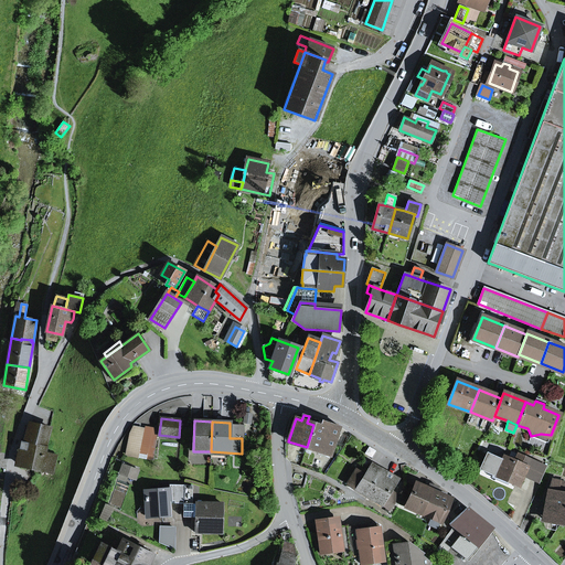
[(307,447),(330,456),(340,427),(322,422),(320,427),(313,425),(307,447)]
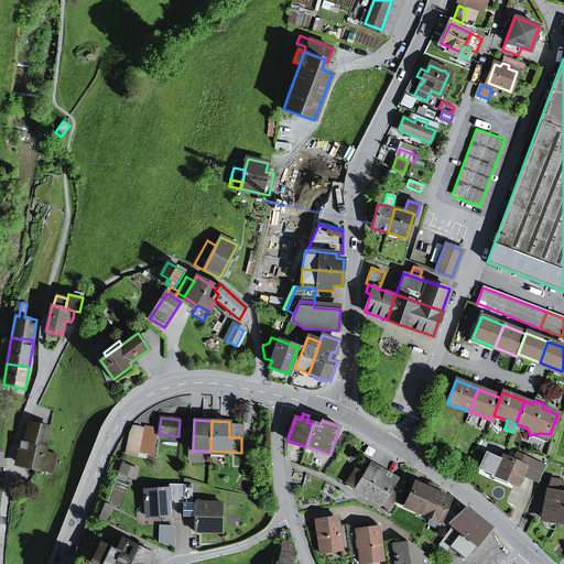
[(46,446),(51,427),(30,423),(25,442),(26,442),(46,446)]
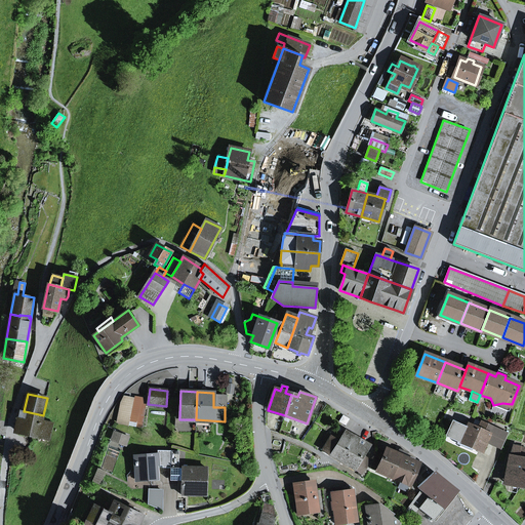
[(116,423),(142,428),(147,399),(135,396),(134,398),(124,396),(120,403),(116,423)]
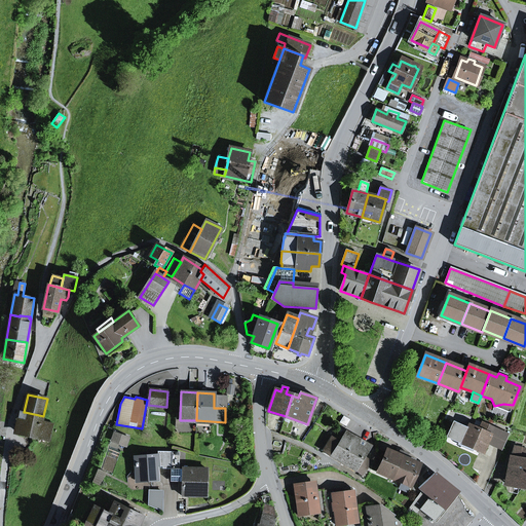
[(214,408),(225,408),(226,398),(214,397),(214,408)]
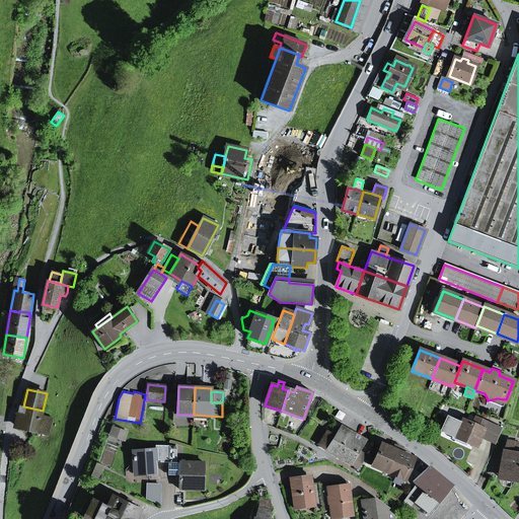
[(488,400),(503,406),(506,399),(497,398),(488,400)]
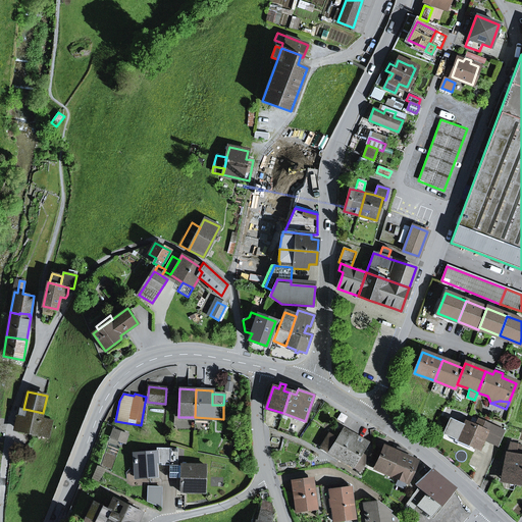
[(17,415),(14,427),(38,432),(41,418),(43,413),(24,409),(23,416),(17,415)]
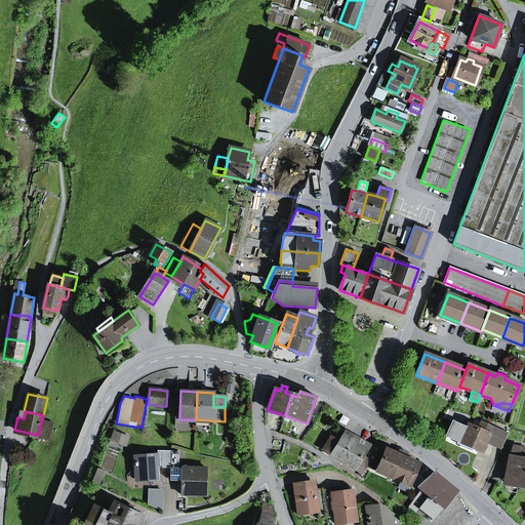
[(41,420),(38,435),(37,437),(49,440),(52,423),(41,420)]
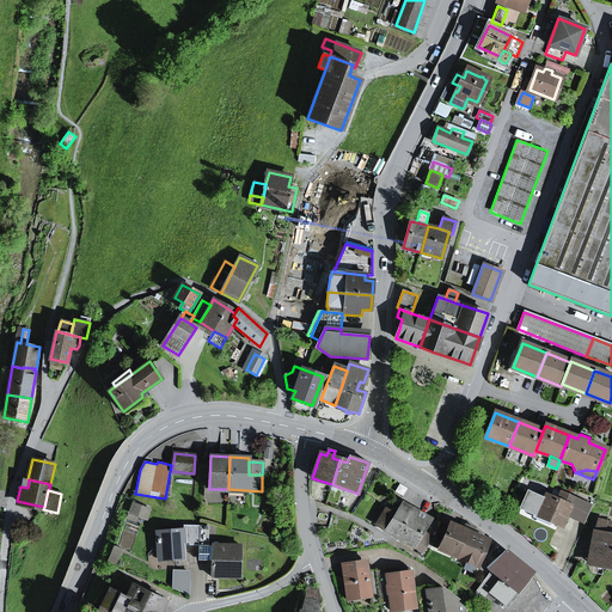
[(570,507),(573,508),(576,500),(561,493),(557,500),(545,495),(540,506),(545,507),(540,518),(561,527),(565,516),(570,507)]
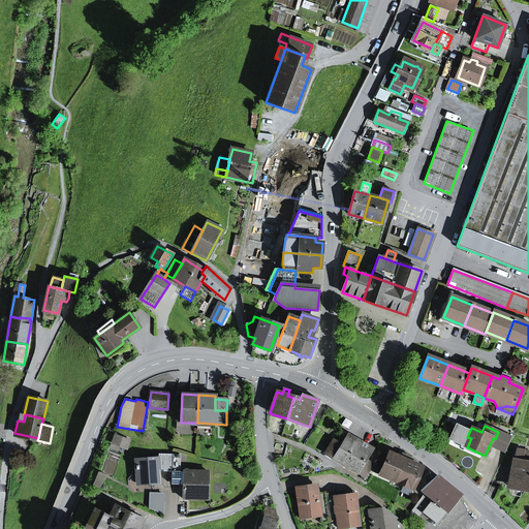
[(489,446),(503,453),(510,437),(498,432),(495,439),(493,438),(489,446)]
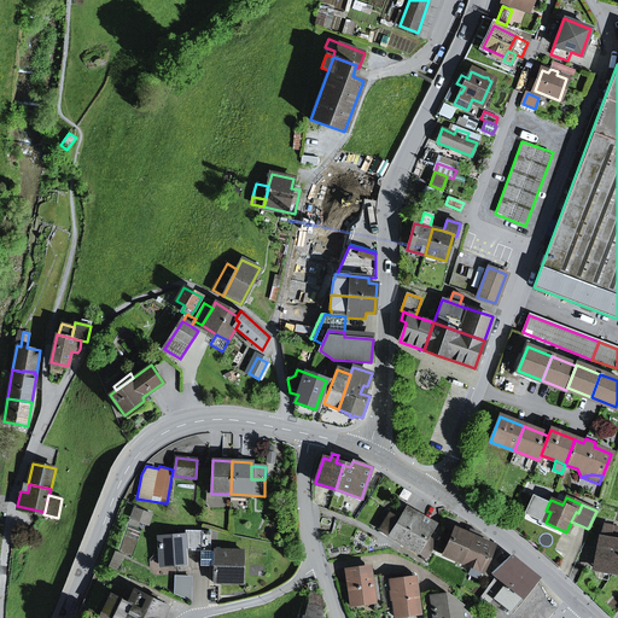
[(380,530),(406,546),(423,518),(406,508),(398,520),(385,511),(377,524),(382,528),(380,530)]
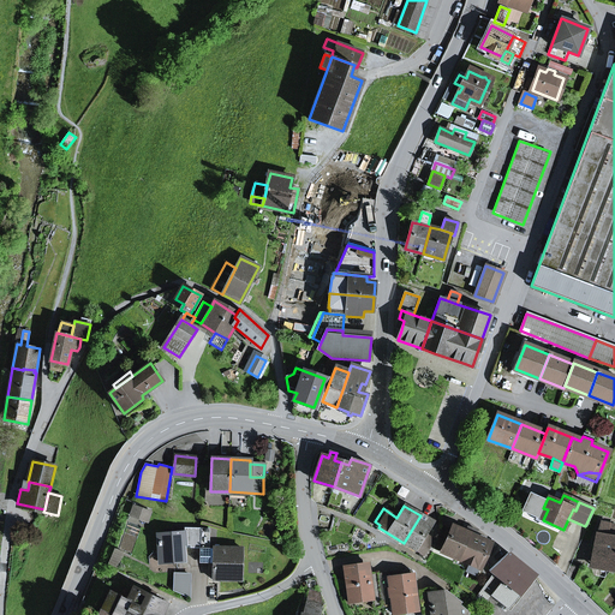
[(135,507),(131,515),(147,521),(150,513),(135,507)]
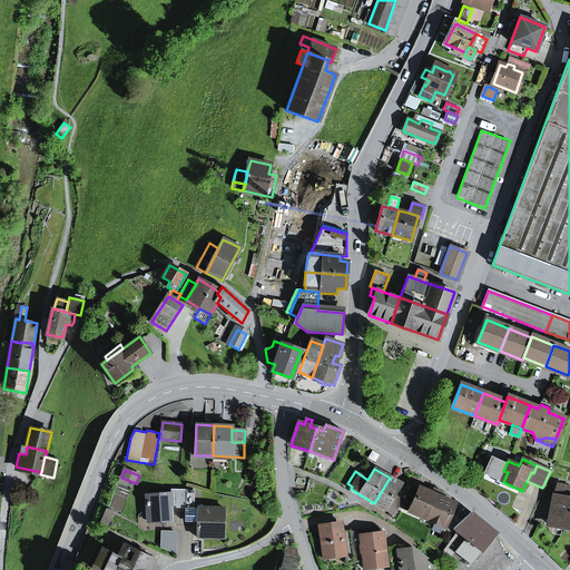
[(402,484),(390,478),(374,503),(393,516),(402,501),(394,497),(402,484)]
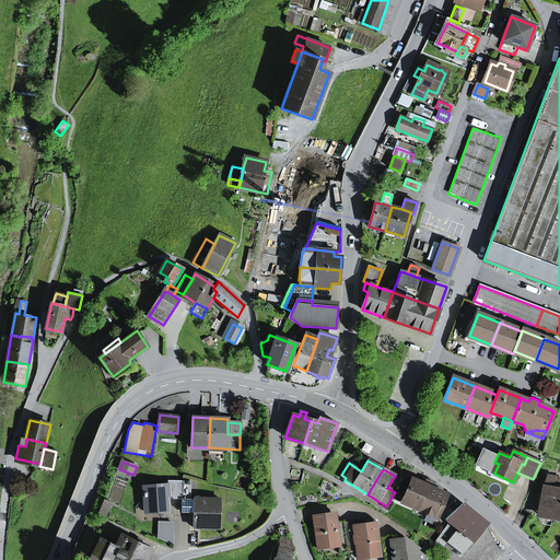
[(540,494),(537,514),(558,518),(559,506),(559,489),(558,489),(559,479),(559,478),(548,476),(540,494)]
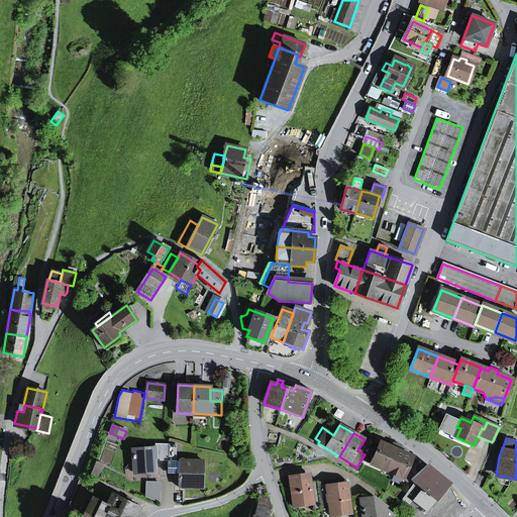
[(394,448),(395,449),(397,444),(393,443),(391,447),(380,442),(377,451),(371,449),(365,461),(384,470),(394,448)]
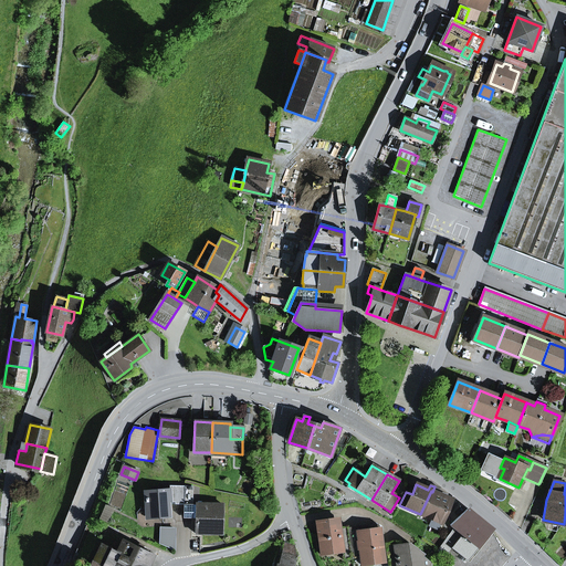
[(152,488),(153,491),(170,490),(171,502),(176,502),(176,503),(184,503),(185,486),(170,486),(152,488)]
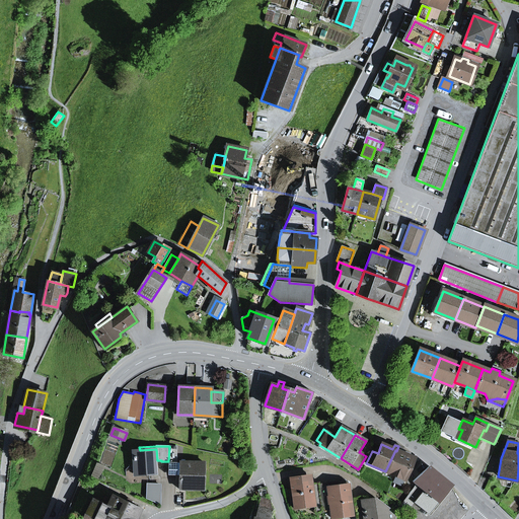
[(176,463),(176,446),(169,446),(168,461),(168,475),(179,475),(179,490),(204,490),(205,462),(180,462),(180,463),(176,463)]
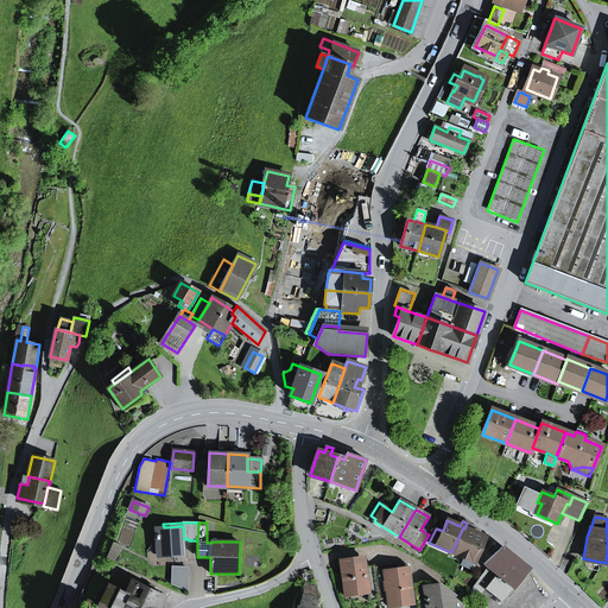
[(472,525),(467,523),(464,529),(463,527),(451,552),(474,562),(485,537),(469,530),(472,525)]
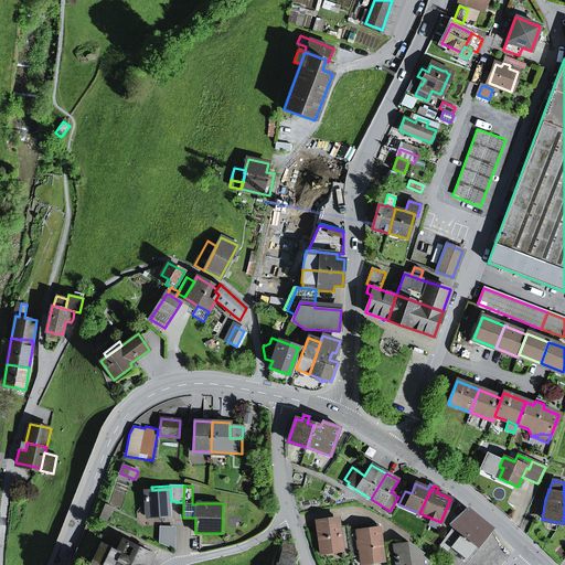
[(170,489),(152,490),(145,491),(147,514),(158,513),(159,516),(170,516),(169,501),(171,501),(170,489)]
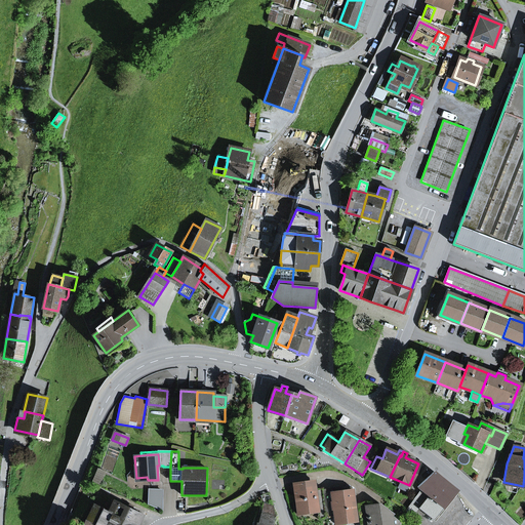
[(93,482),(101,485),(106,472),(98,469),(93,482)]
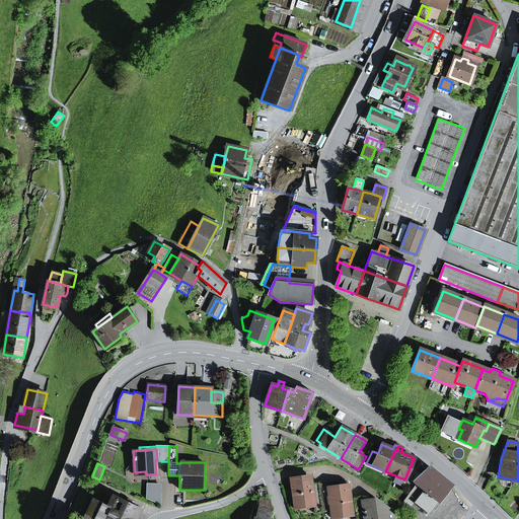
[(417,485),(438,502),(451,486),(429,467),(414,482),(417,485)]
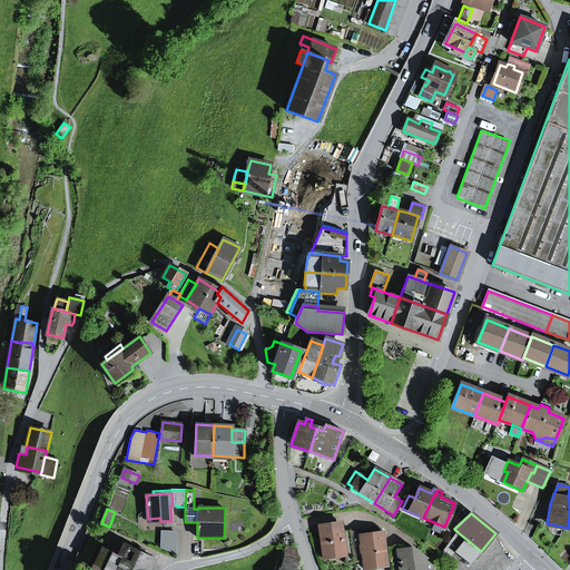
[(345,552),(343,537),(343,533),(341,522),(318,526),(323,559),(335,558),(335,553),(344,552),(345,552)]
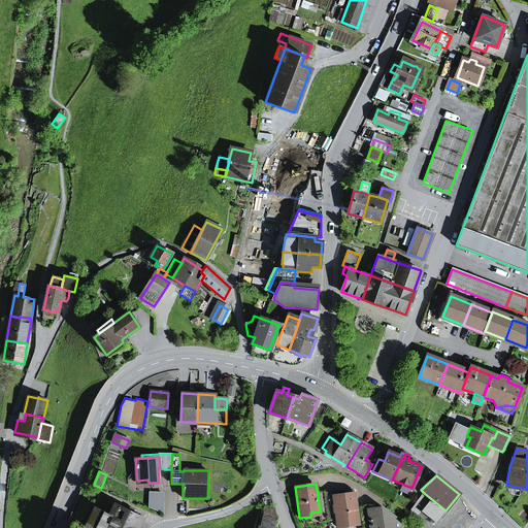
[(338,495),(333,496),(336,521),(337,527),(349,526),(348,522),(358,521),(354,493),(344,494),(343,490),(337,491),(338,495)]
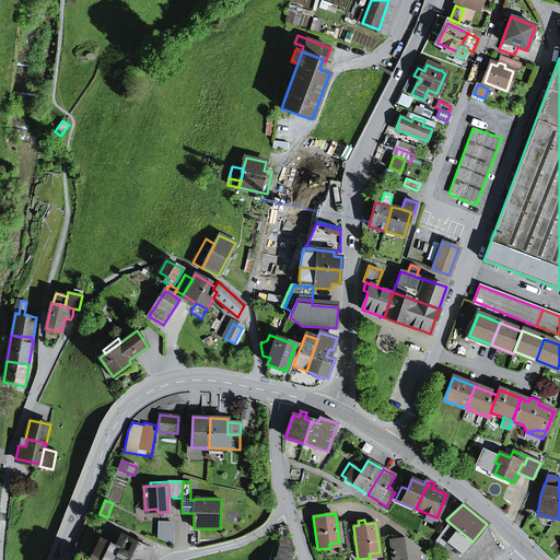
[(159,537),(173,544),(173,524),(160,523),(159,537)]
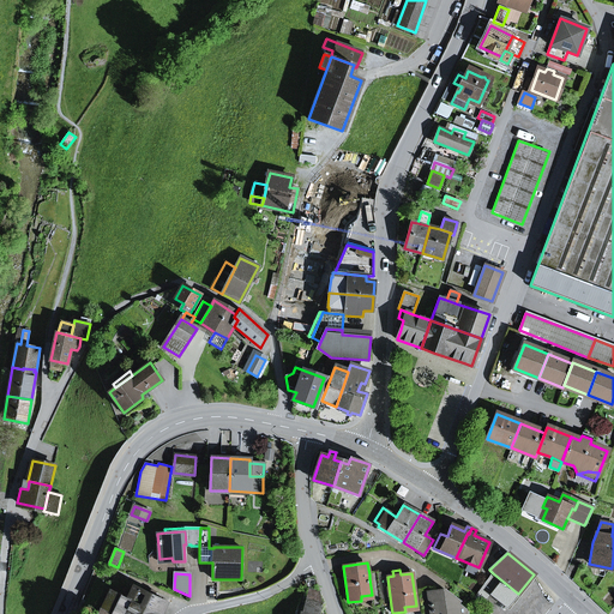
[(518,594),(493,573),(475,599),(483,606),(492,596),(506,608),(518,594)]
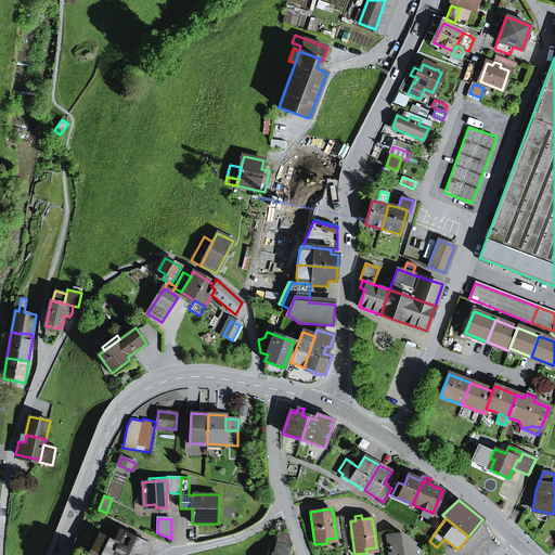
[(350,521),(350,520),(341,521),(346,549),(353,547),(350,521)]
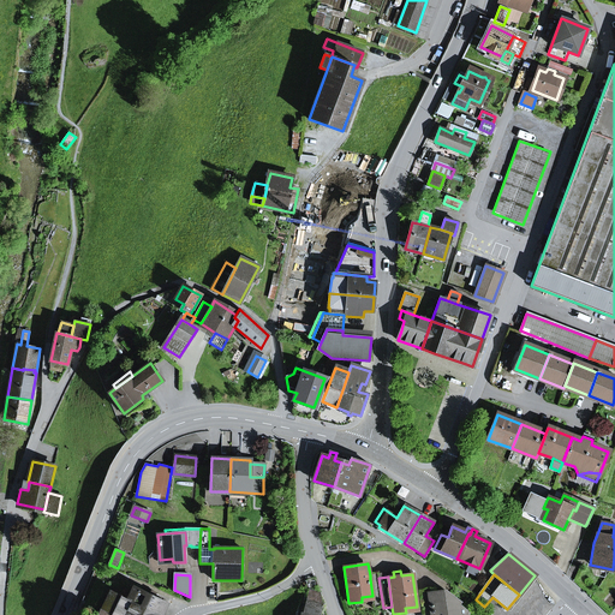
[(372,596),(371,596),(372,599),(374,609),(383,608),(378,578),(370,579),(372,596)]
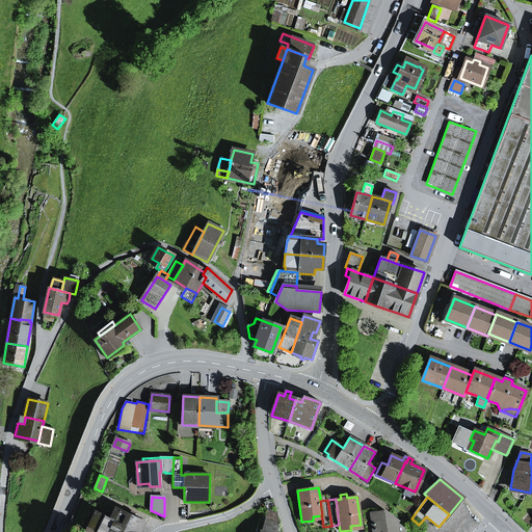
[(135,531),(137,531),(143,521),(115,506),(109,519),(135,531)]
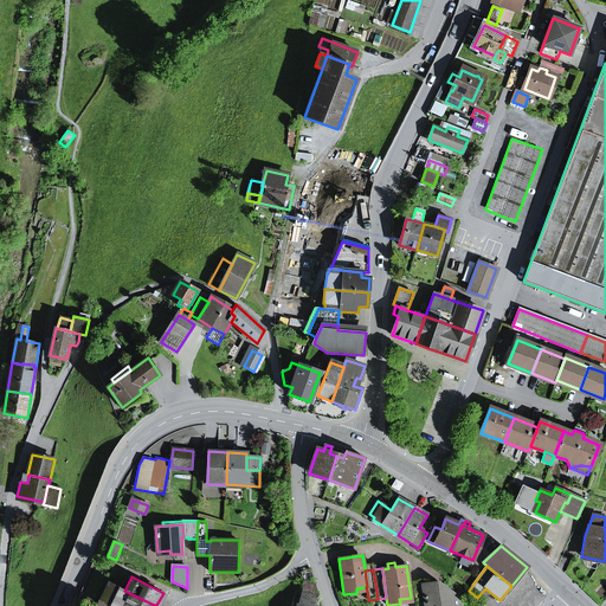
[(313,605),(316,597),(315,585),(305,582),(297,605),(313,605)]
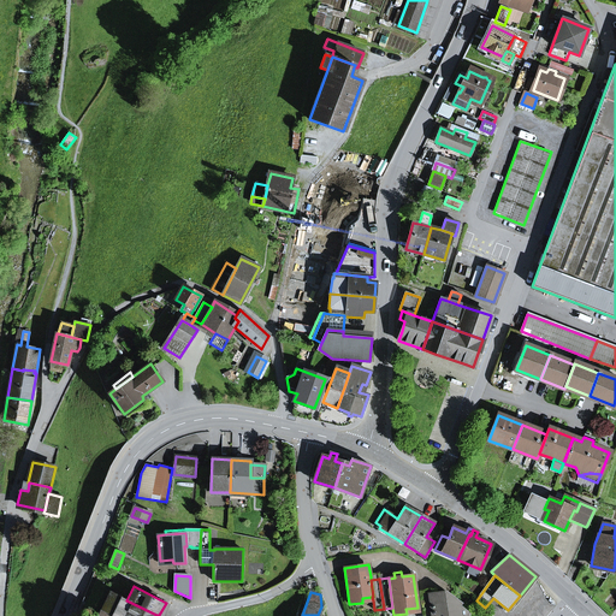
[(445,592),(430,594),(432,615),(463,615),(467,612),(458,606),(461,604),(445,592)]
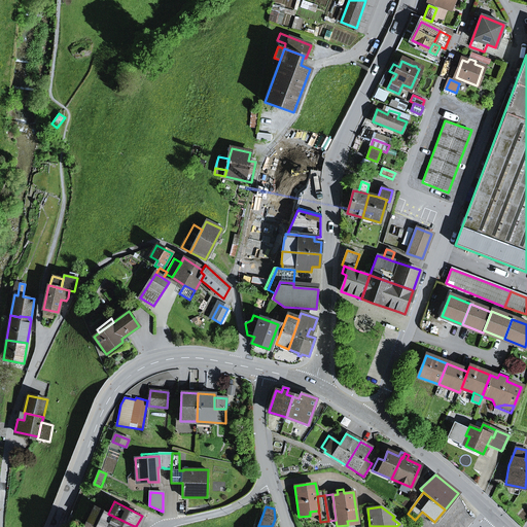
[(89,521),(97,525),(105,513),(96,507),(95,510),(89,521)]
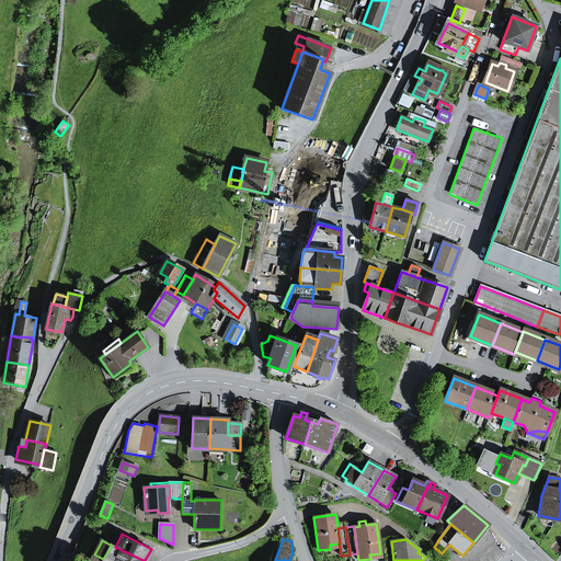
[(385,560),(393,560),(391,541),(391,540),(382,541),(385,560)]
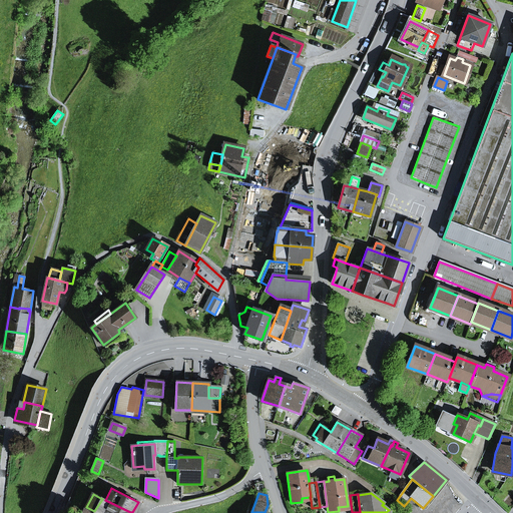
[(102,499),(94,511),(93,512),(130,512),(105,500),(105,501),(102,499)]
